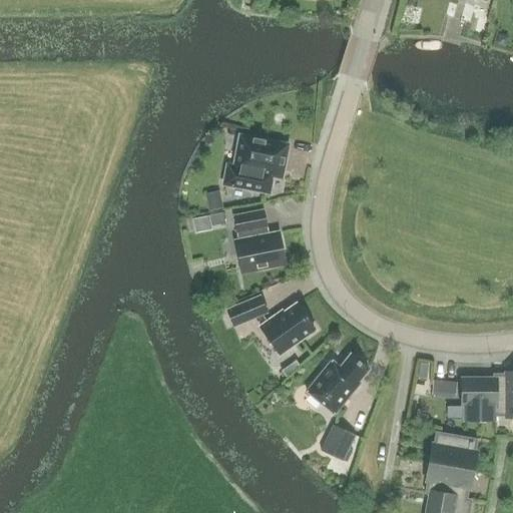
[(282,178),(288,146),(240,137),(234,167),(227,165),(224,184),(270,193),(273,176),(282,178)]
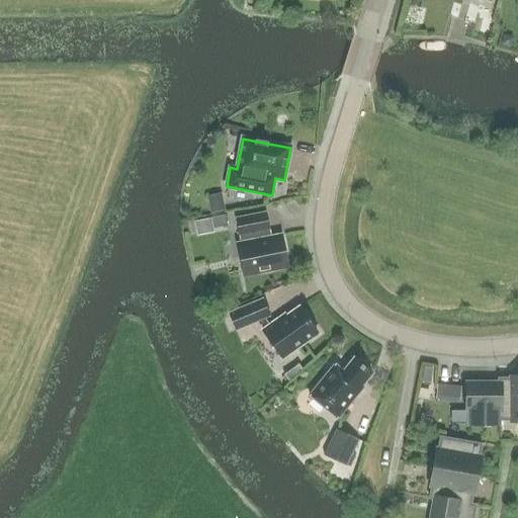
[(211,213),(226,211),(222,193),(207,196),(211,213)]
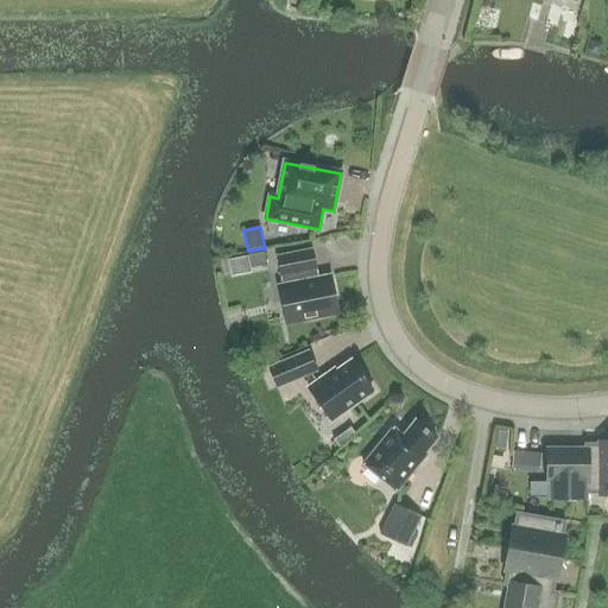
[(315,280),(312,270),(316,270),(312,251),(278,258),(282,276),(285,276),(286,286),(279,287),(286,324),(339,314),(331,277),(315,280)]
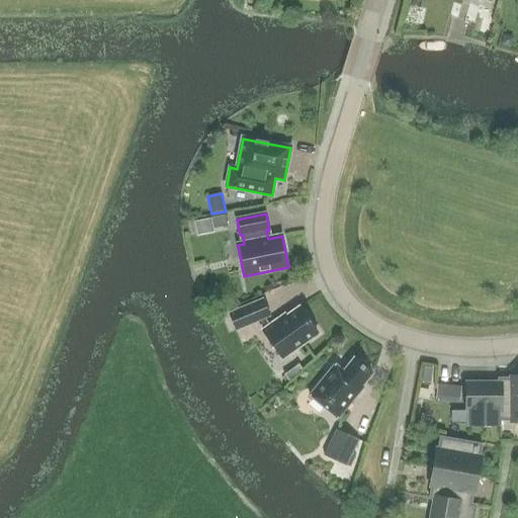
[(226,216),(211,219),(213,229),(228,226),(226,216)]
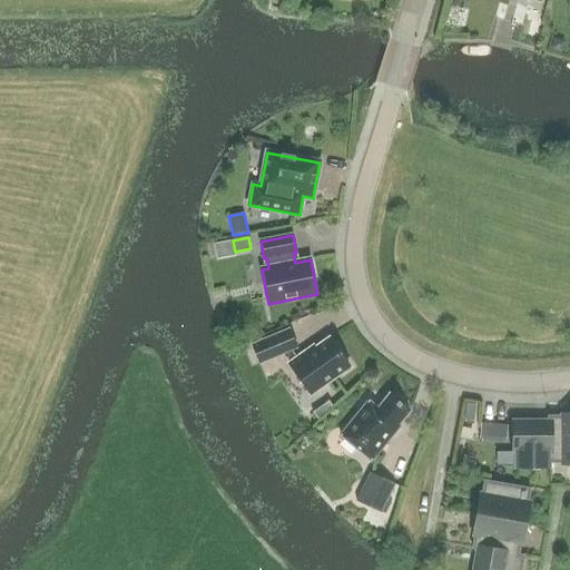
[(268,360),(297,349),(290,330),(261,342),(268,360)]
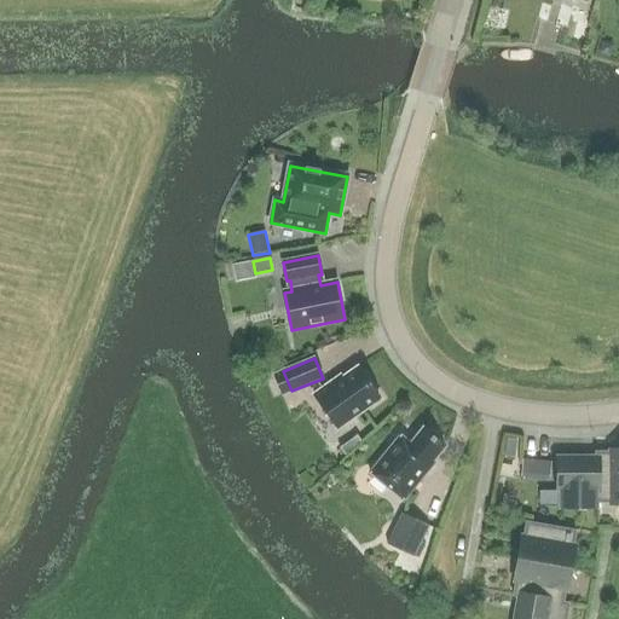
[(380,398),(358,368),(330,388),(329,386),(314,395),(337,428),(380,398)]
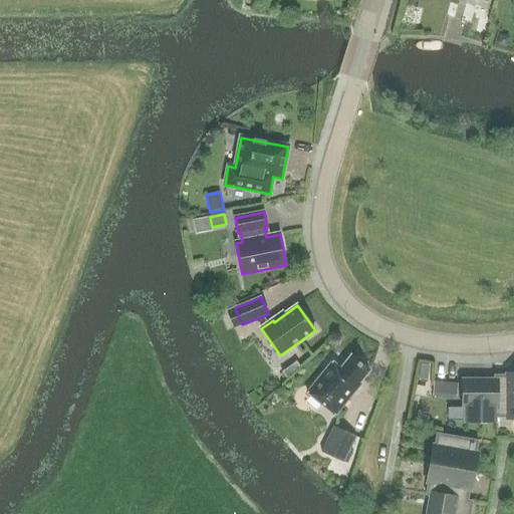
[(369,370),(351,356),(340,368),(332,362),(307,393),(335,416),(360,384),(359,383),(369,370)]
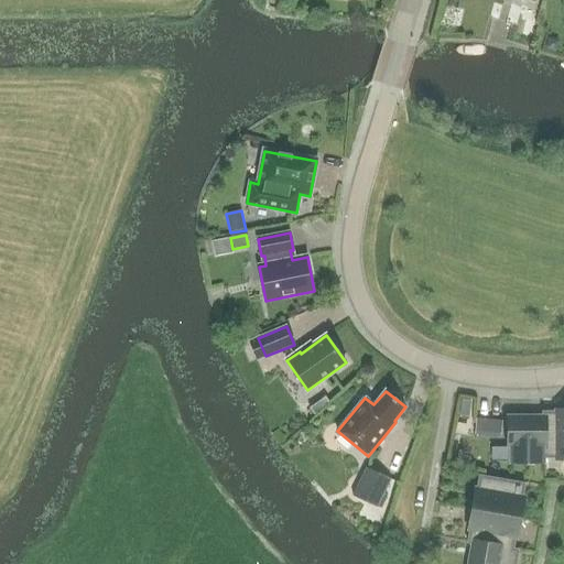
[(329,403),(325,397),(310,408),(316,416),(329,403)]
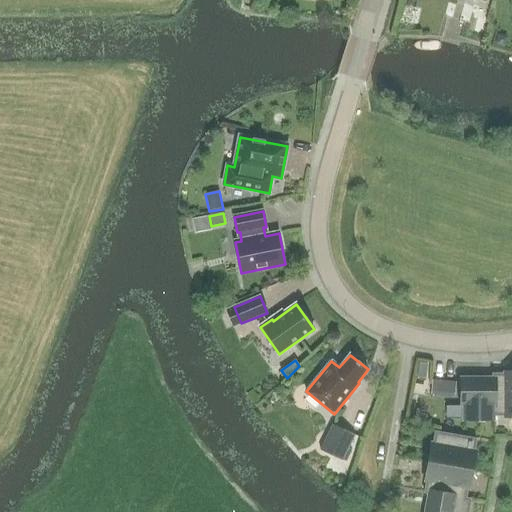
[(420,363),(418,378),(426,379),(429,365),(420,363)]
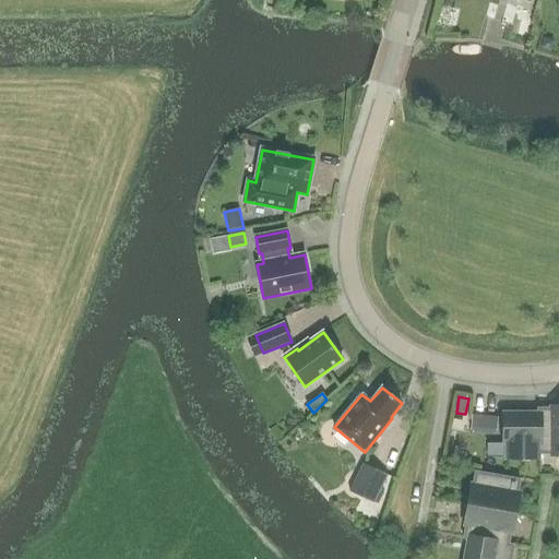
[(551,454),(558,454),(558,407),(551,408),(538,408),(538,414),(539,414),(539,454),(540,454),(551,454)]
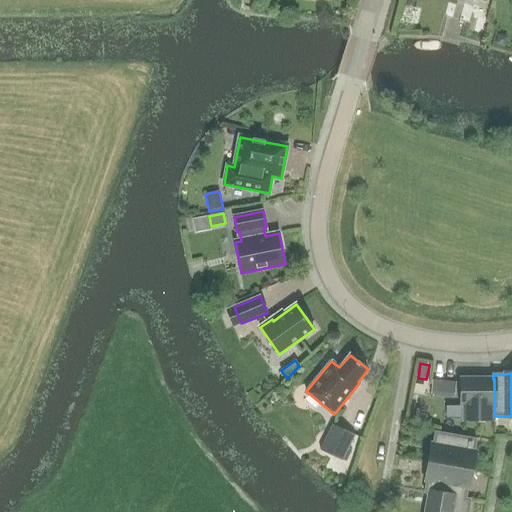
[(495,421),(495,416),(494,416),(494,379),(493,379),(462,379),(462,405),(463,405),(463,421),(495,421)]
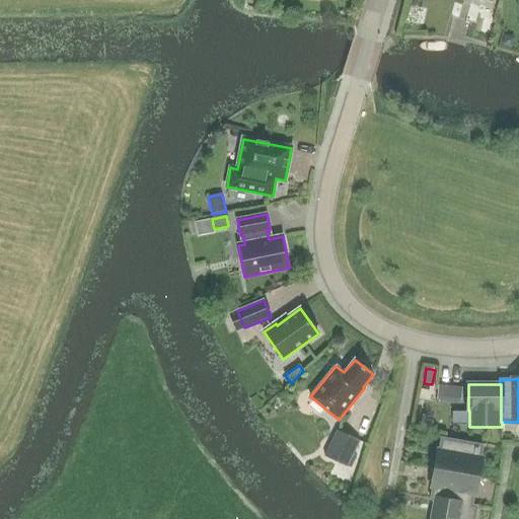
[(463,388),(439,385),(437,400),(461,403),(463,388)]
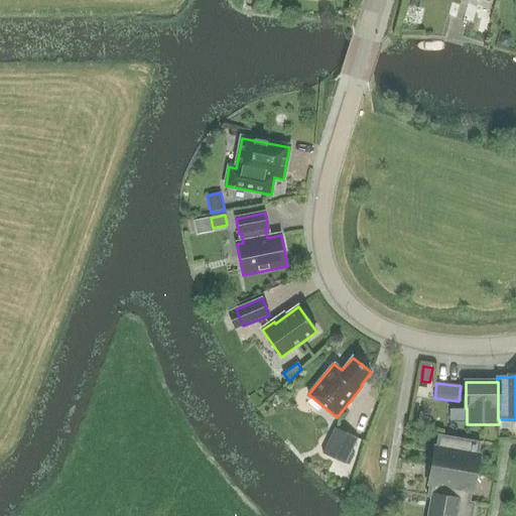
[(350,466),(355,455),(352,453),(358,439),(336,428),(323,454),(346,465),(346,464),(350,466)]
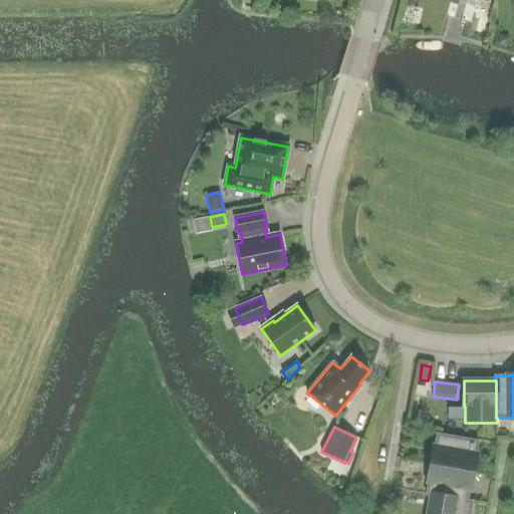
[(431,464),(474,472),(477,454),(476,454),(478,441),(437,434),(435,446),(431,464)]
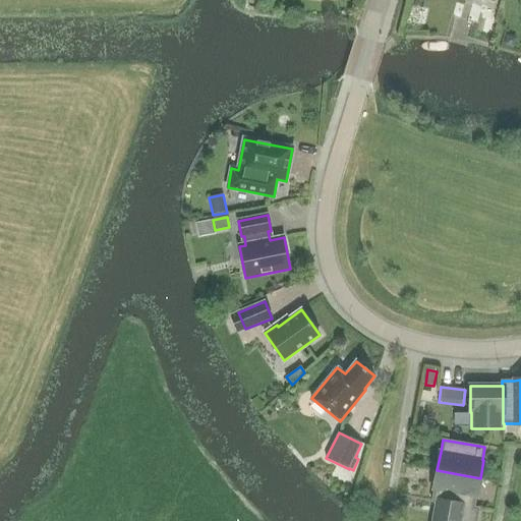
[(474,508),(474,507),(476,497),(480,478),(437,470),(433,489),(435,489),(432,502),(437,503),(438,502),(474,508)]
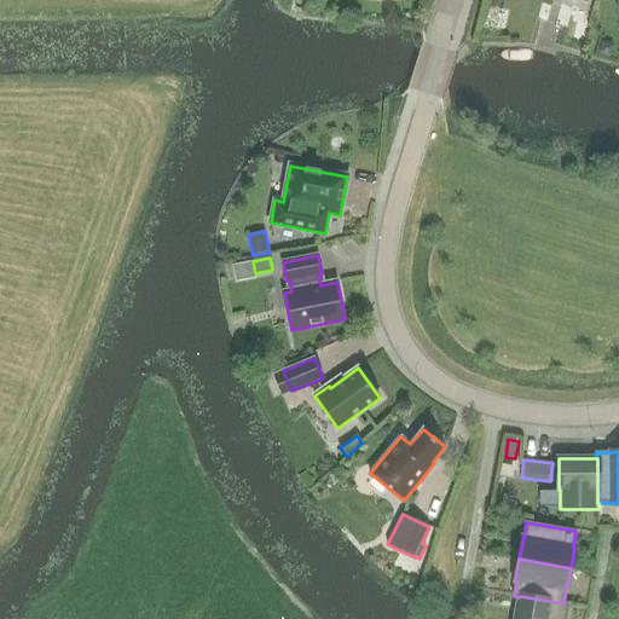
[(520,596),(519,597),(515,618),(566,618),(570,603),(563,602),(563,603),(520,596)]
